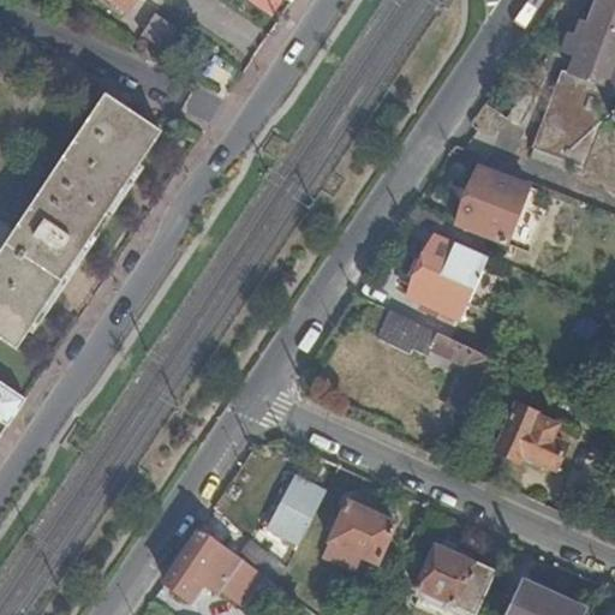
[(105,0),(124,13),(133,0),(105,0)]
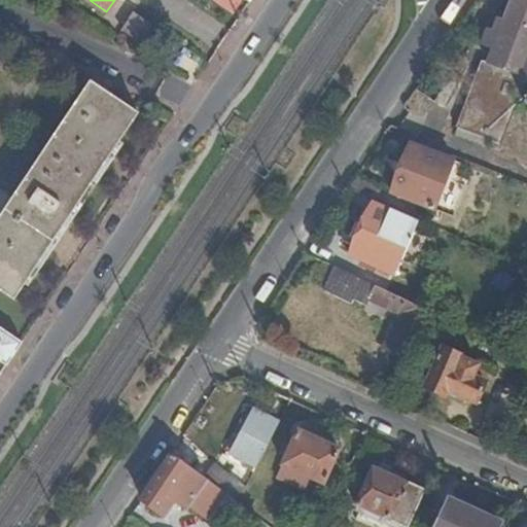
[(526,0),(512,0),(499,33),(489,29),(484,44),(494,48),(490,62),(483,60),(456,133),(488,145),(491,139),(498,141),(524,74),(526,75),(526,77),(526,79),(526,0)]
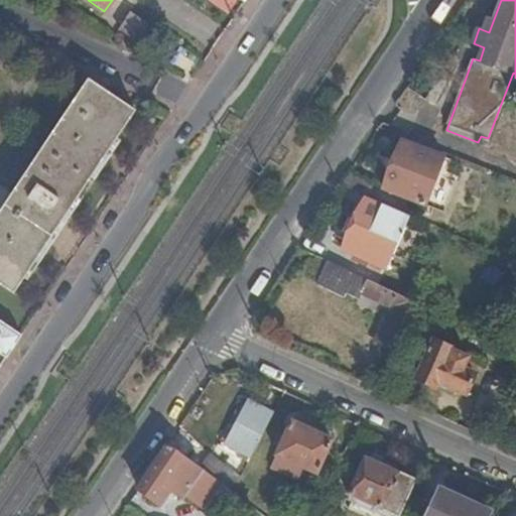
[(135,39),(146,24),(129,13),(119,28),(135,39)]
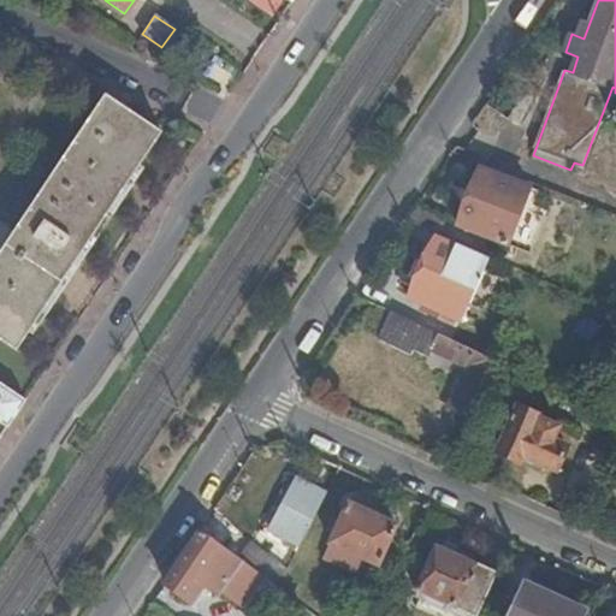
[(510,65),(507,70),(516,75),(519,70),(510,65)]
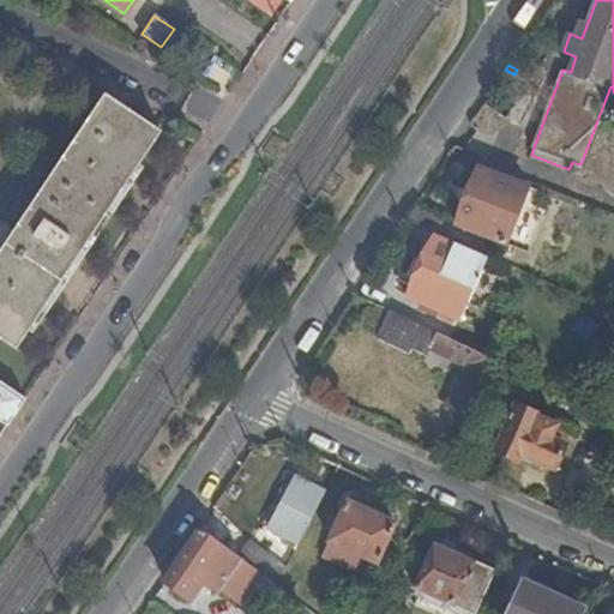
[(0,248),(0,337),(13,348),(158,132),(104,94),(0,248)]
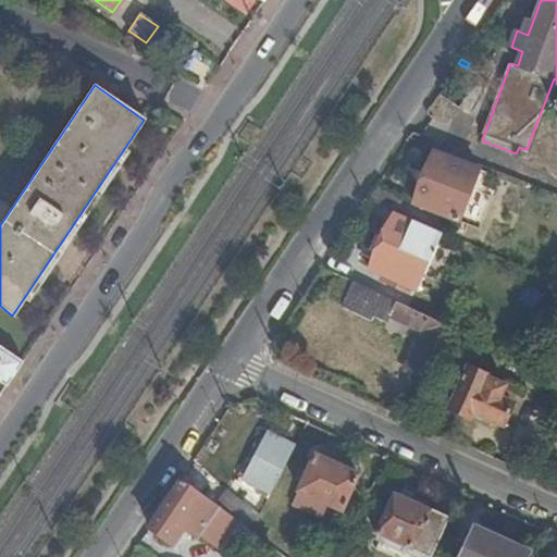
[(482,169),(436,150),(417,202),(461,220),(482,169)]
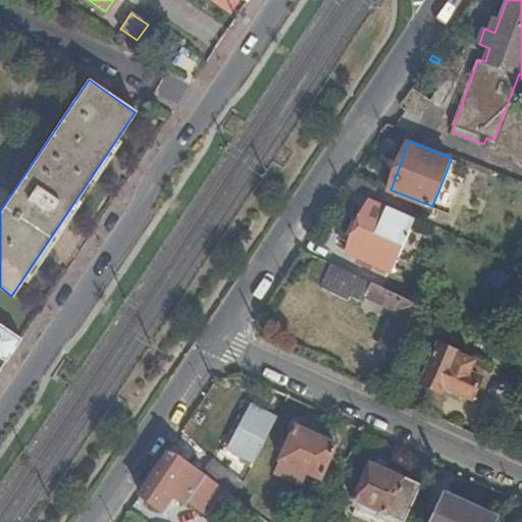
[(370,201),(347,251),(388,270),(412,220),(370,201)]
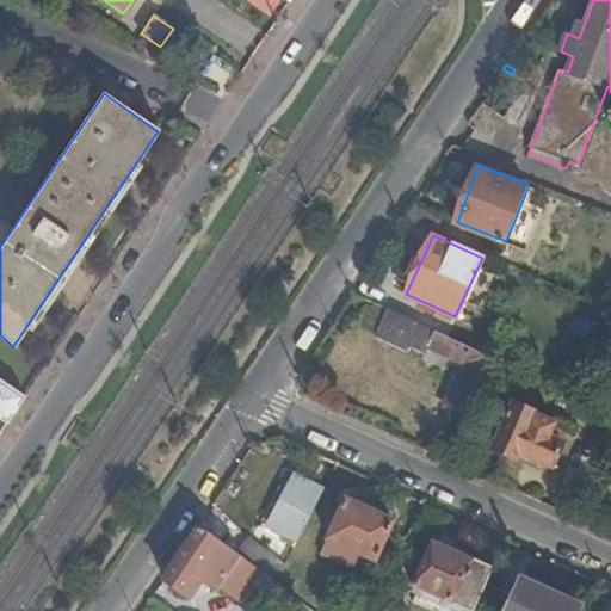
[(448,402),(466,412),(492,357),(378,304),(368,328),(413,349),(415,344),(430,351),(432,345),(467,360),(448,402)]
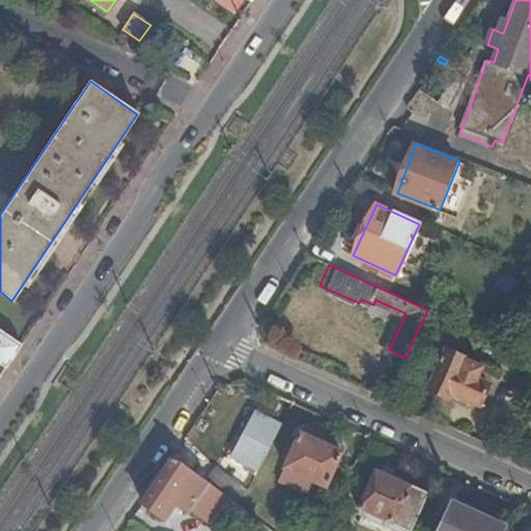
[(0,361),(7,366),(21,345),(0,331),(0,361)]
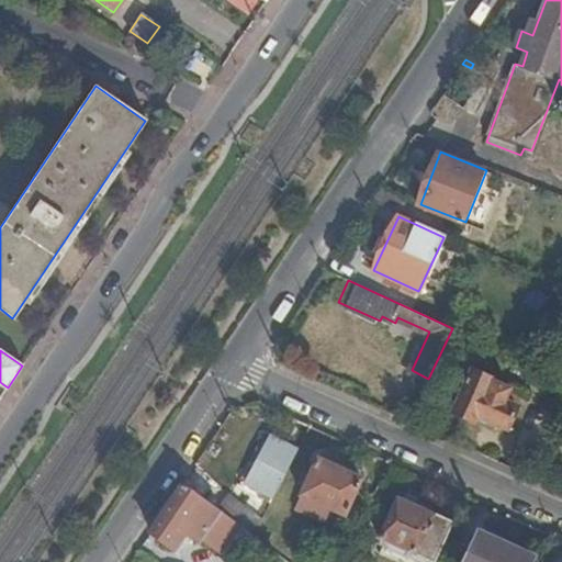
[(497,379),(473,370),(454,412),(476,423),(482,415),(512,428),(521,406),(508,400),(513,389),(496,381),(497,379)]
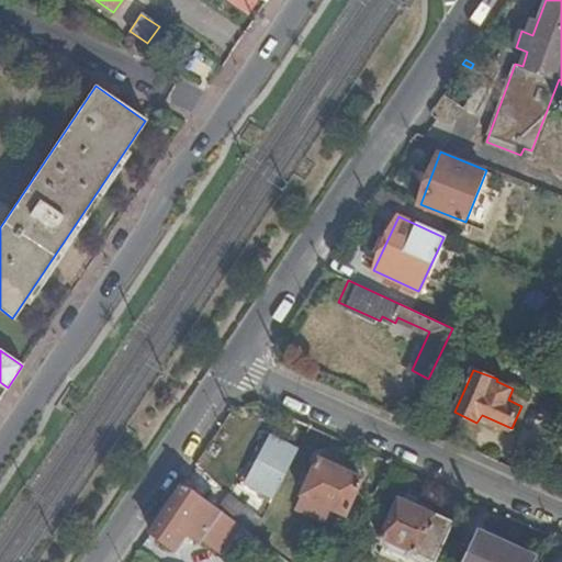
[(247,483),(274,497),(300,451),(272,437),(247,483)]
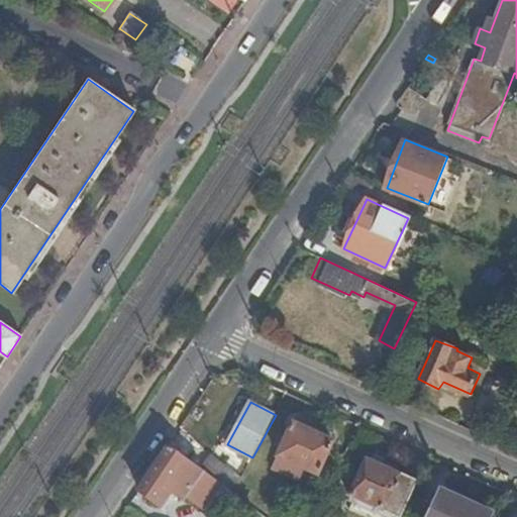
[(279,456),(313,472),(316,433),(294,423),(279,456)]
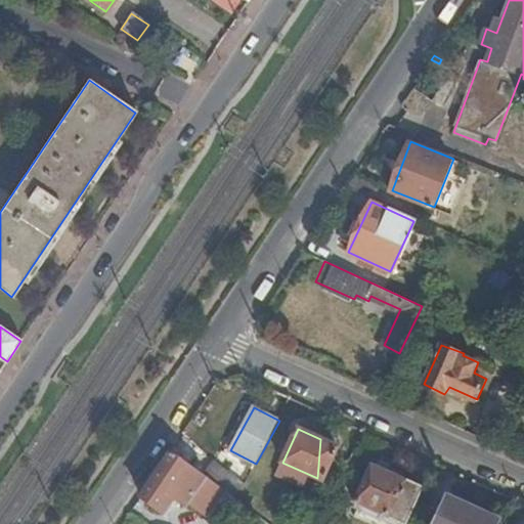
[(323,439),(319,478),(323,480),(339,447),(323,439)]
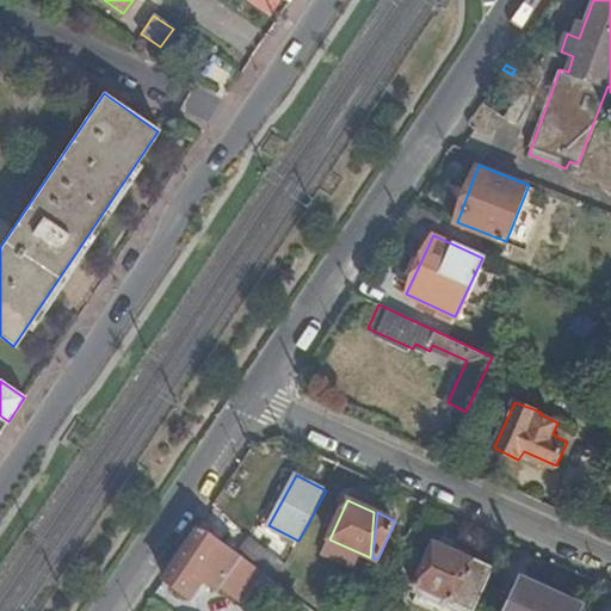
[(216,591),(242,557),(238,553),(201,525),(165,579),(191,598),(203,582),(216,591)]
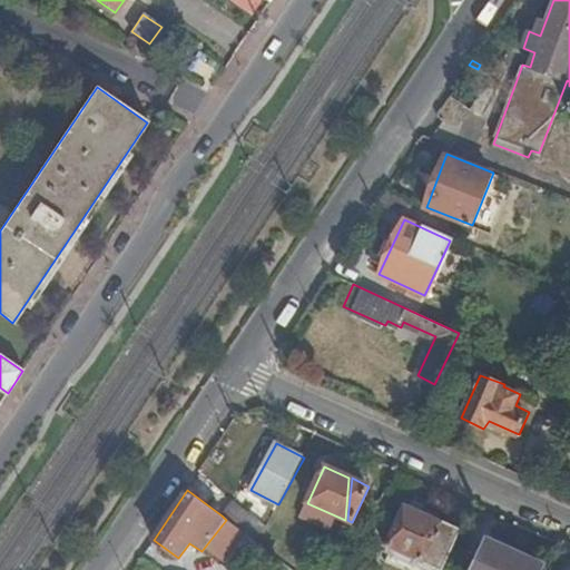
[(226,520),(258,544),(266,529),(233,502),(222,516),(226,520)]
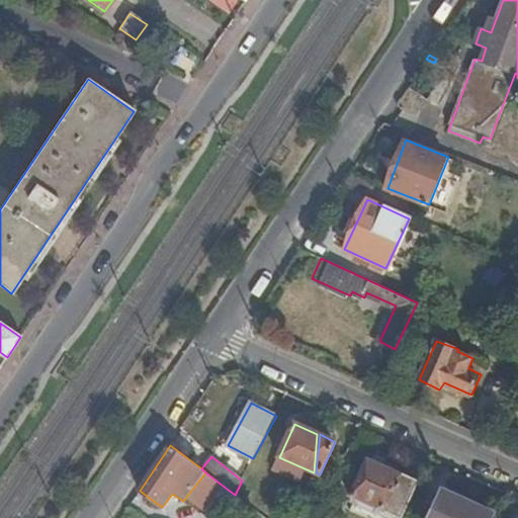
[(354,497),(399,517),(402,517),(420,481),(369,457),(351,496),(354,497)]
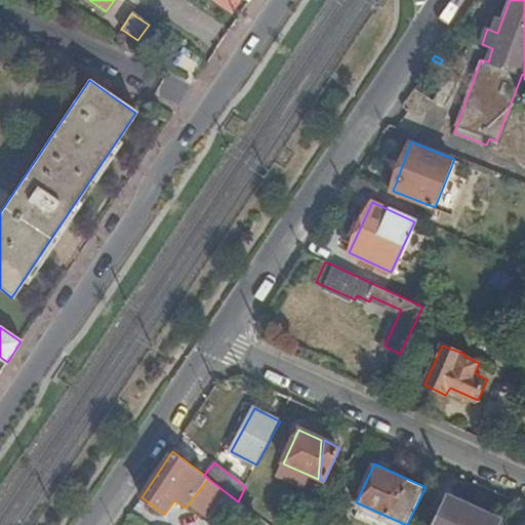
[(505,524),(506,523),(451,497),(438,524),(505,524)]
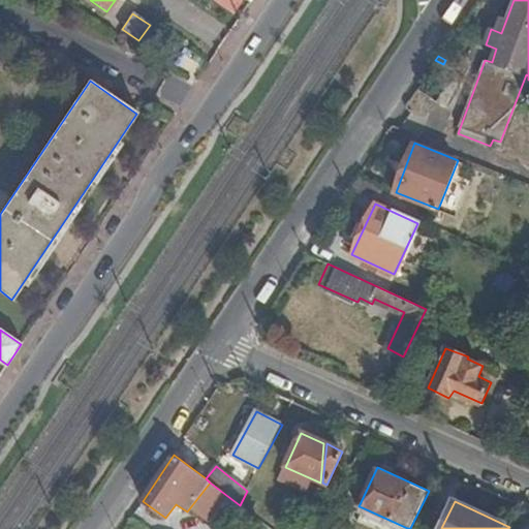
[(407,528),(362,507),(360,512),(363,514),(360,521),(377,528),(407,528)]
